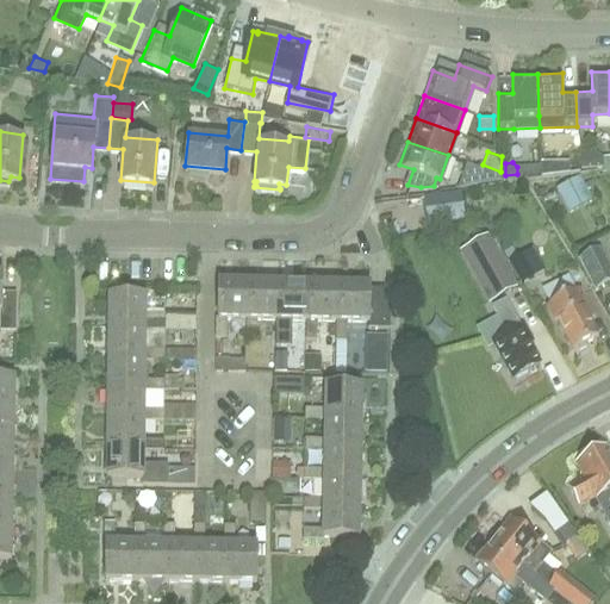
[(579,170),(558,182),(564,194),(585,182),(579,170)]
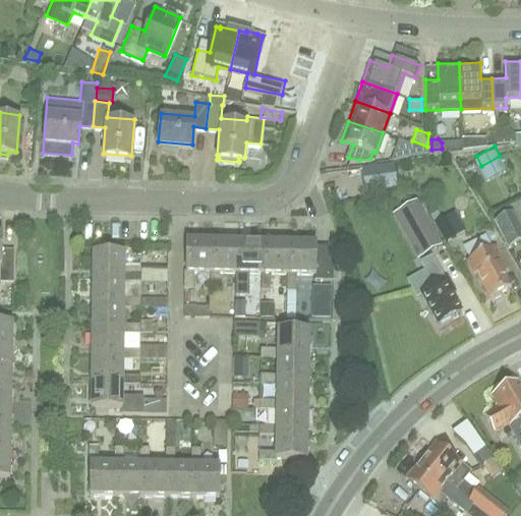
[(361,164),(365,189),(398,184),(394,160),(361,164)]
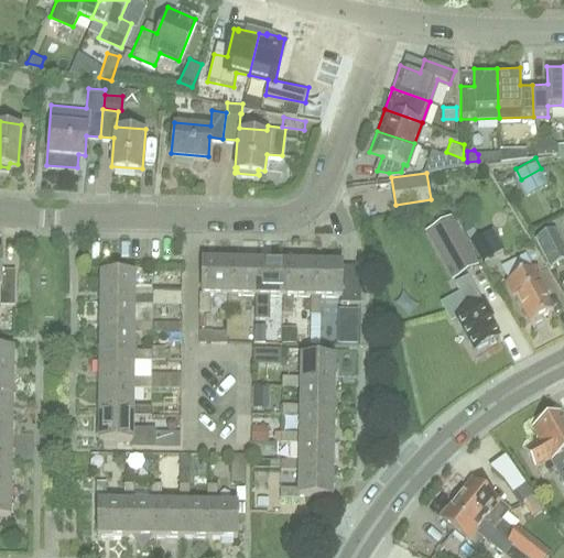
[(452,276),(478,261),(451,212),(424,228),(452,276)]
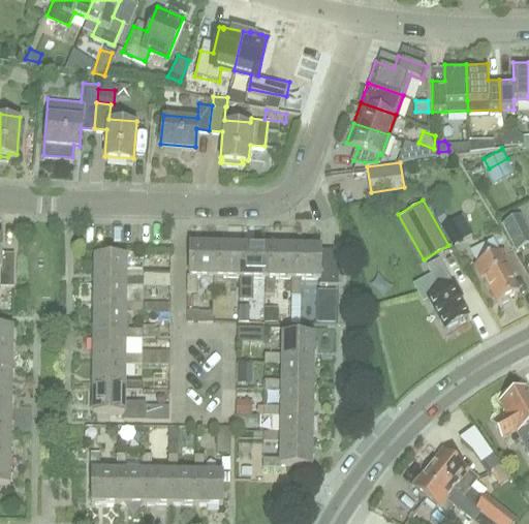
[(441,206),(433,210),(439,220),(447,216),(441,206)]
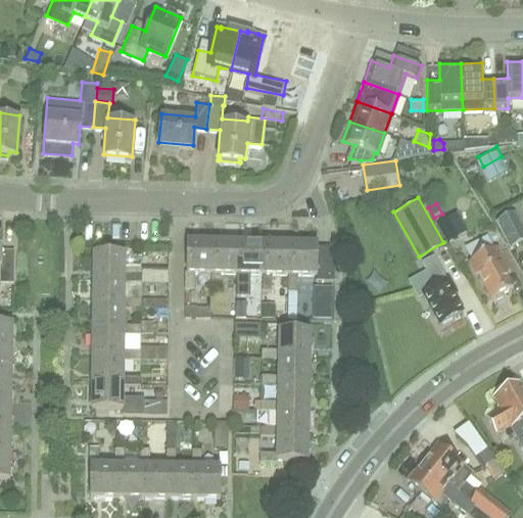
[(522,238),(522,225),(514,208),(495,218),(510,245),(522,238)]
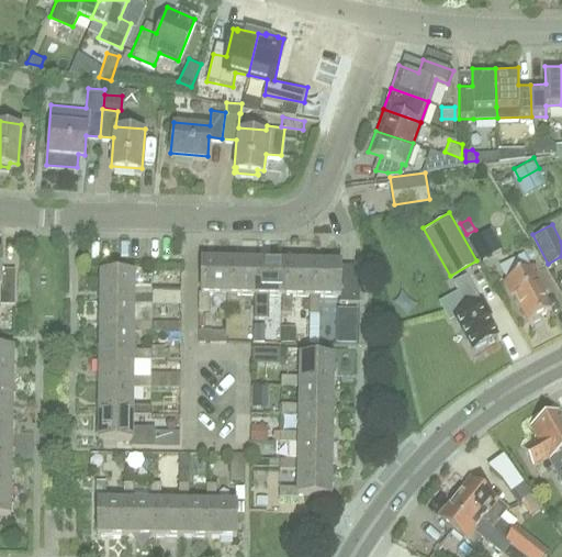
[(482,231),(469,238),(480,257),(493,249),(482,231)]
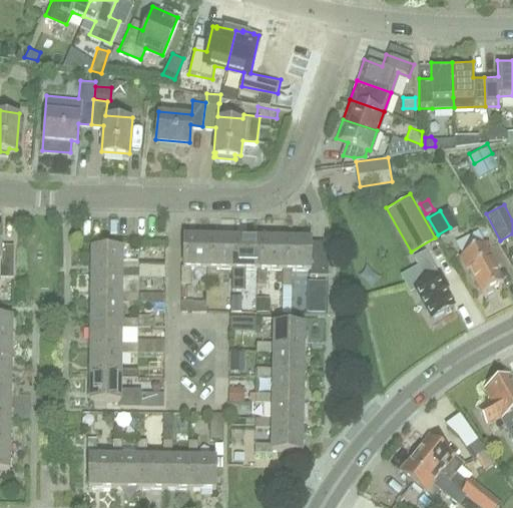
[(2,226),(0,225),(0,257),(1,258),(0,275),(13,275),(14,243),(2,242),(2,226)]
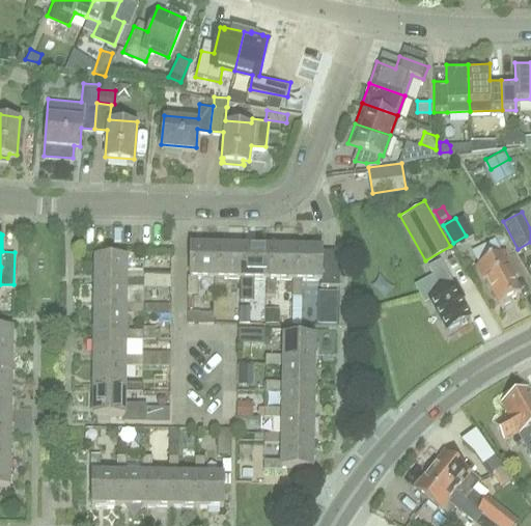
[(216,274),(216,242),(189,242),(189,273),(187,273),(186,292),(196,292),(197,273),(213,274),(216,274)]
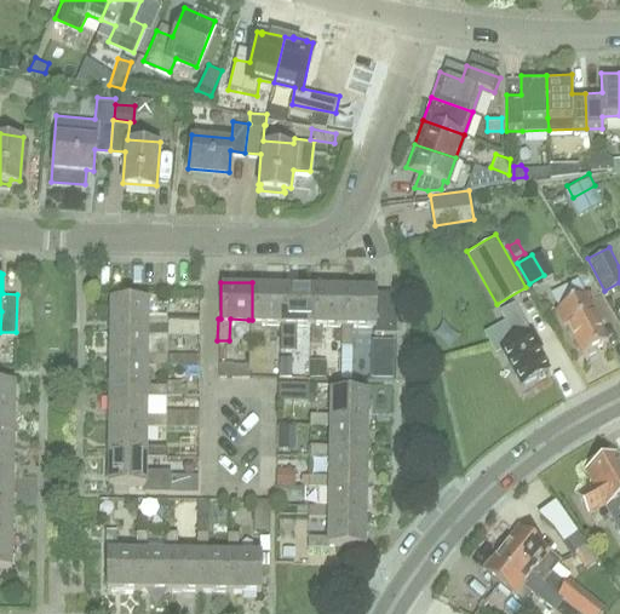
[(283,283),(252,282),(252,320),(248,320),(248,340),(259,340),(260,320),(280,320),(282,320),(283,283)]
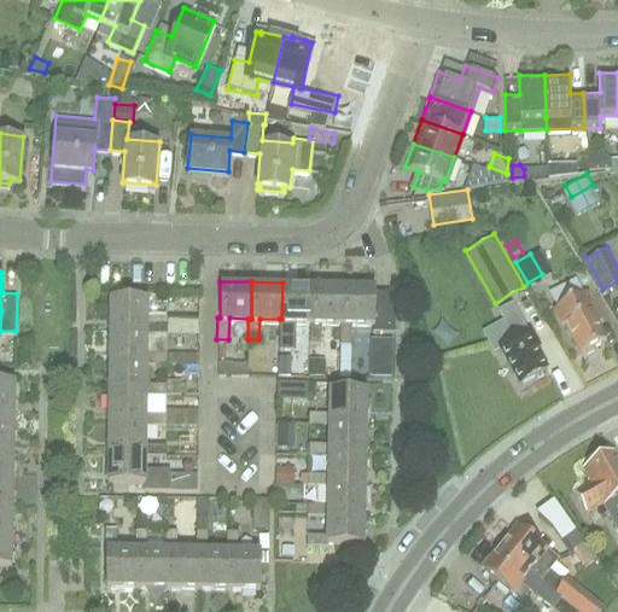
[(313,283),(283,283),(281,319),(279,319),(278,341),(290,341),(290,319),(309,320),(312,320),(313,283)]
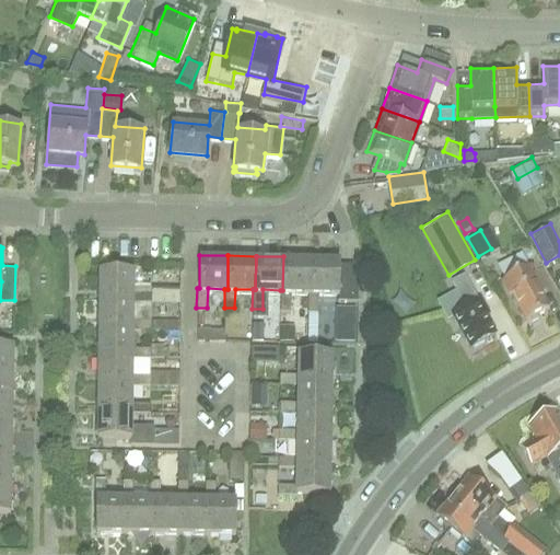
[(311,257),(283,256),(282,290),(280,290),(279,309),(290,309),(290,290),(307,291),(310,291),(311,257)]
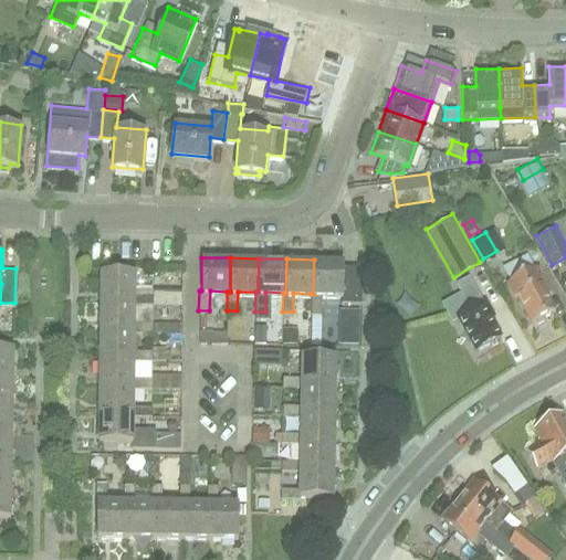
[(343,260),(314,260),(313,294),(311,294),(311,312),(321,312),(322,294),(341,294),(341,300),(362,300),(362,264),(343,263),(343,260)]
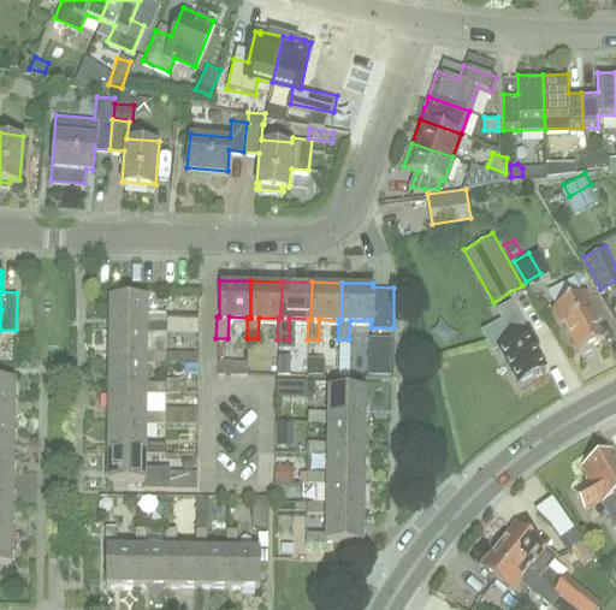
[(554,303),(578,349),(581,347),(582,350),(591,345),(590,342),(600,336),(592,319),(599,315),(585,286),(554,303)]
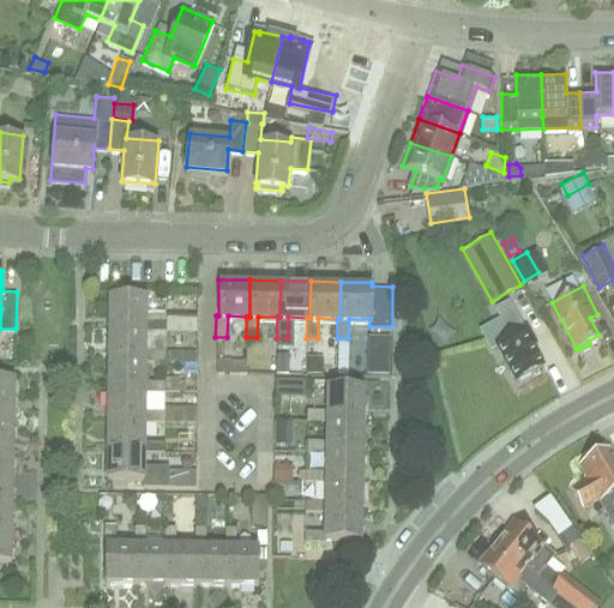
[(146,294),(109,294),(109,325),(145,325),(145,329),(166,329),(166,327),(196,327),(197,313),(166,313),(166,318),(145,317),(146,294)]
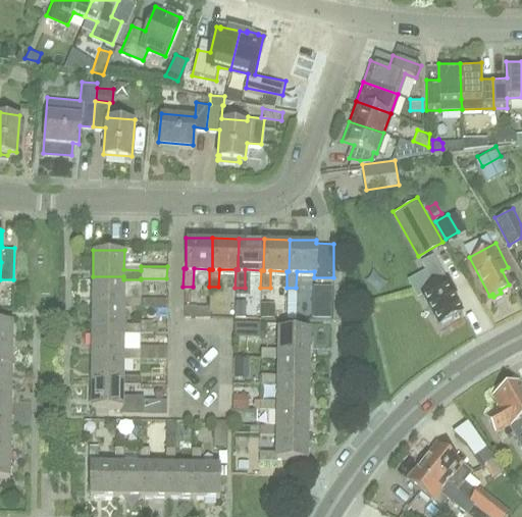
[(438,321),(462,308),(452,292),(456,290),(448,276),(447,277),(432,253),(420,259),(434,285),(422,292),(438,321)]
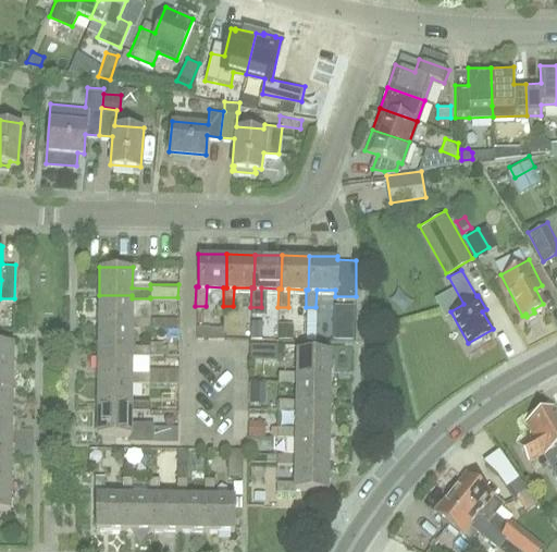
[(400,283),(386,284),(388,321),(403,320),(400,283)]
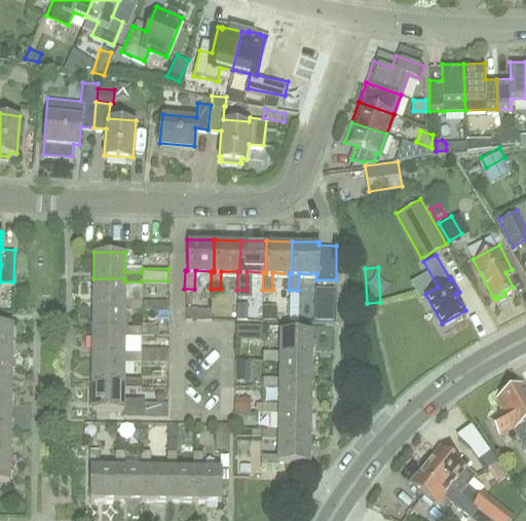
[(94,278),(92,304),(124,304),(124,307),(142,307),(142,297),(124,297),(124,282),(124,278),(94,278)]
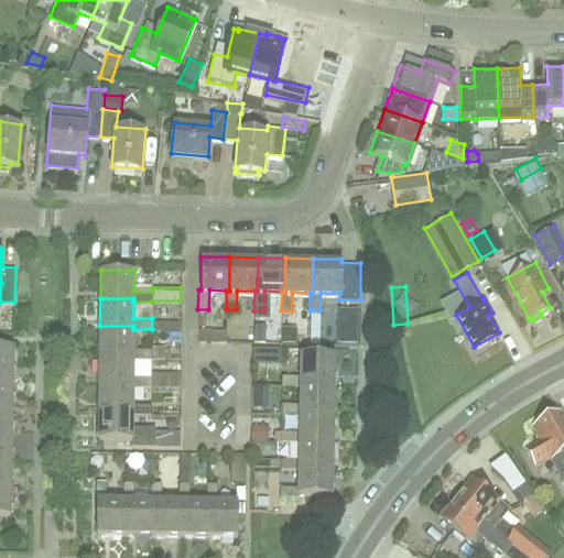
[(357,308),(339,307),(339,321),(357,323),(357,308)]
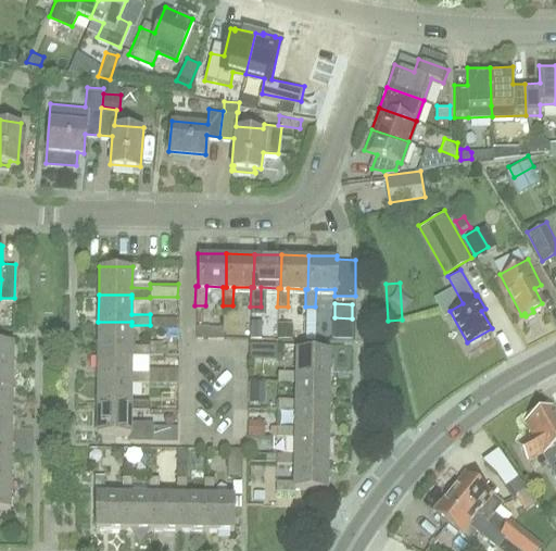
[(98,322),(98,349),(131,349),(131,352),(149,352),(150,342),(131,341),(131,325),(131,322),(98,322)]
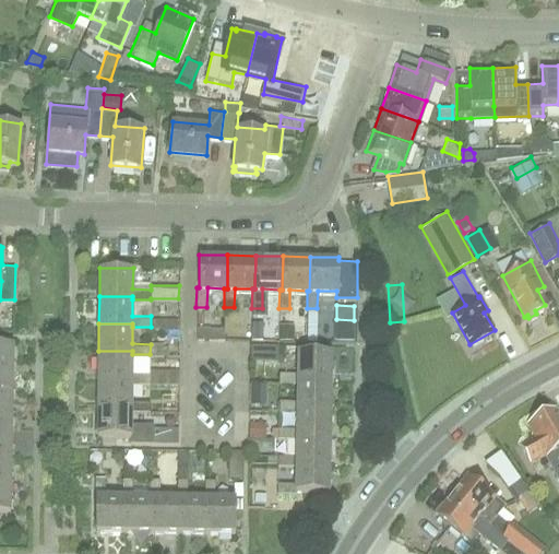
[(280,326),(280,338),(294,338),(294,327),(280,326)]
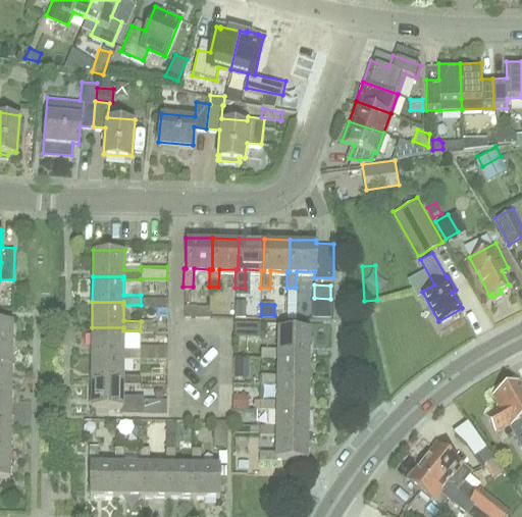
[(0,347),(12,348),(13,320),(0,319),(0,347)]
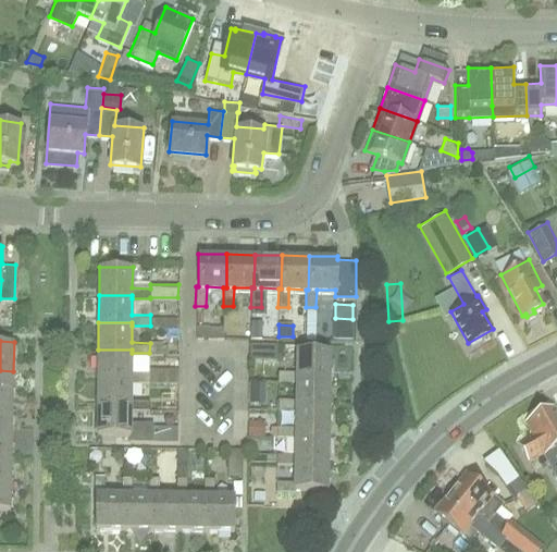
[(251,360),(289,358),(289,347),(250,348),(251,360)]
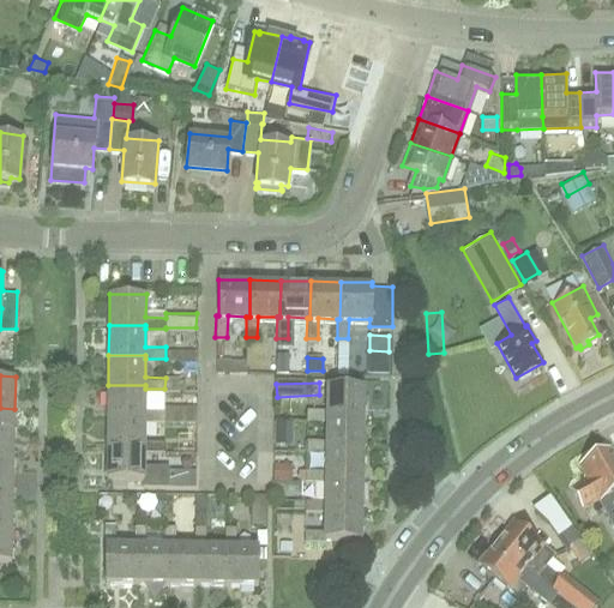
[(108,385),(108,415),(144,415),(144,419),(164,419),(164,408),(145,408),(145,389),(145,385),(108,385)]
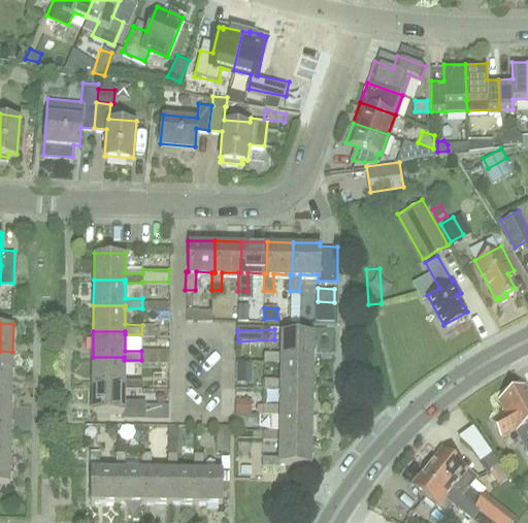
[(281,358),(312,358),(312,331),(281,331),(281,350),(263,350),(263,359),(281,359),(281,358)]
